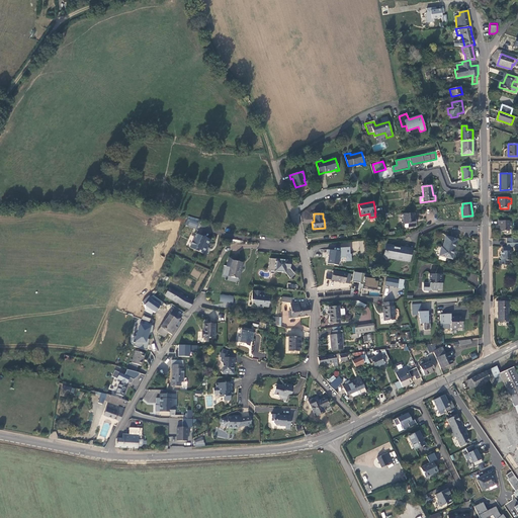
[(416,227),(415,217),(414,217),(414,213),(403,214),(403,219),(404,219),(405,227),(406,229),(416,227)]
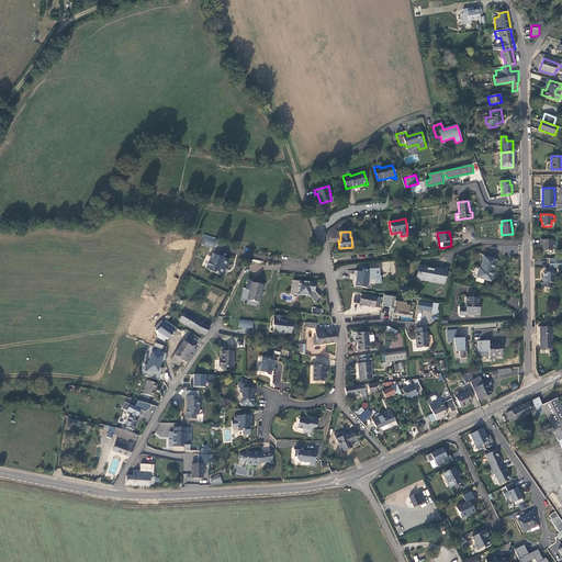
[(201,245),(210,248),(213,242),(203,238),(201,245)]
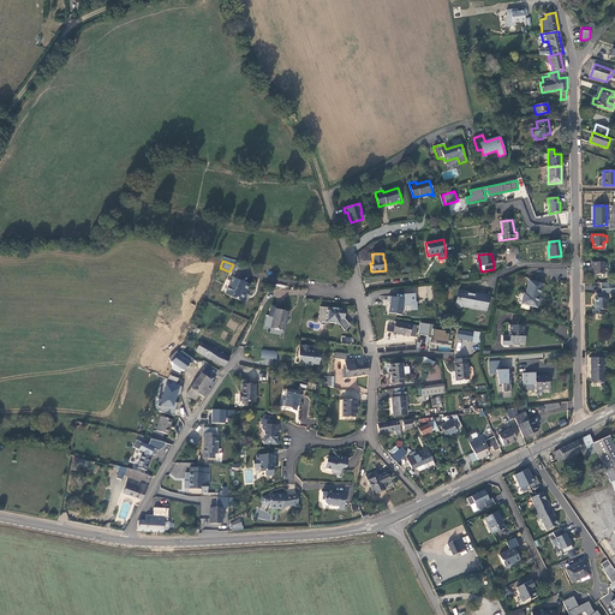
[(603,262),(591,262),(591,268),(593,267),(593,275),(604,275),(604,269),(607,269),(607,263),(603,263),(603,262)]
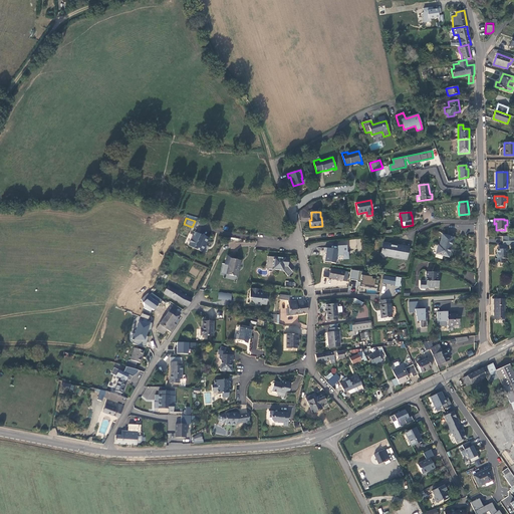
[(203,252),(209,238),(196,233),(195,237),(193,236),(189,246),(203,252)]
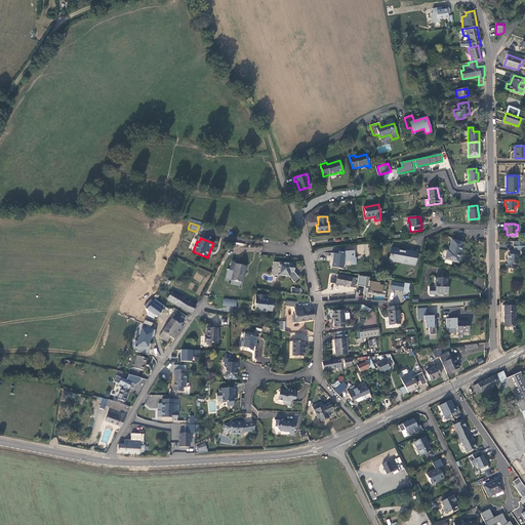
[(458,263),(462,242),(451,240),(449,251),(447,250),(444,263),(451,265),(452,260),(458,263)]
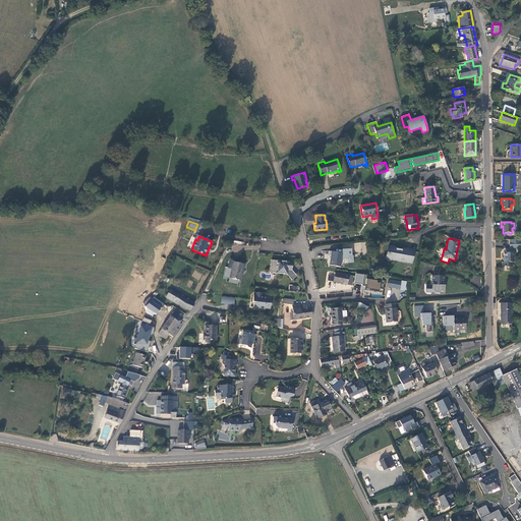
[(520,239),(510,239),(510,244),(516,244),(516,248),(520,248),(520,245),(520,239)]
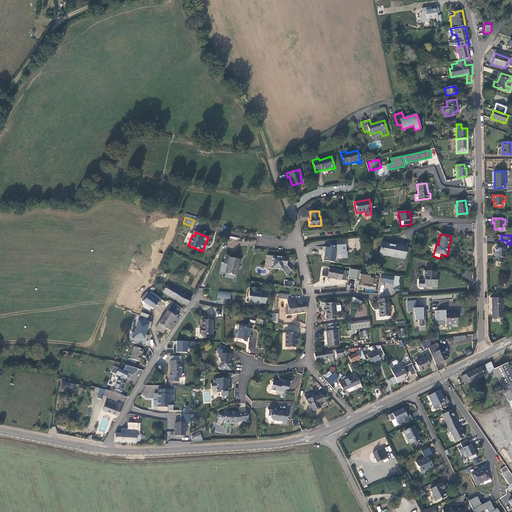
[(349,249),(360,248),(359,238),(348,239),(349,249)]
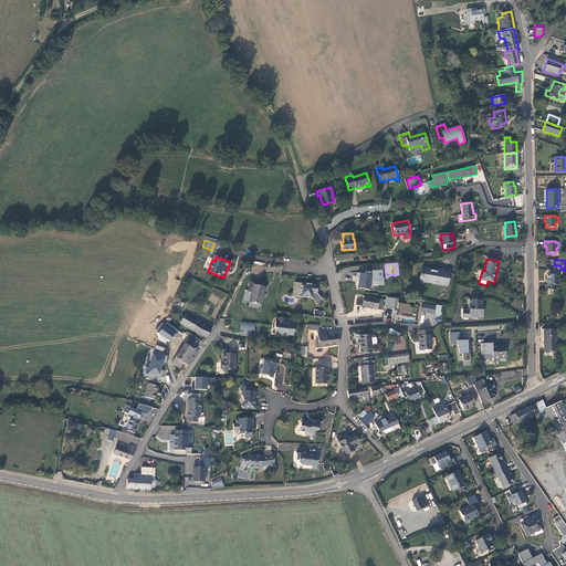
[(422,268),(420,280),(447,285),(449,273),(439,271),(428,269),(422,268)]
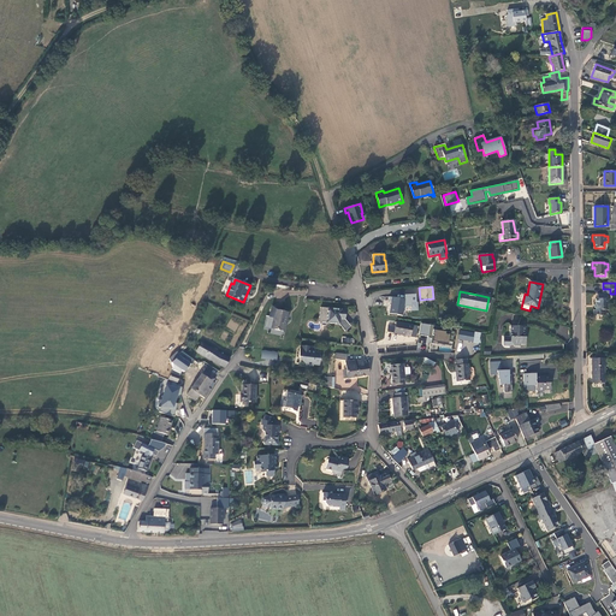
[(608,309),(608,294),(603,294),(598,294),(598,298),(596,298),(596,309),(593,309),(593,315),(596,315),(596,317),(598,317),(598,315),(605,315),(605,309),(608,309)]
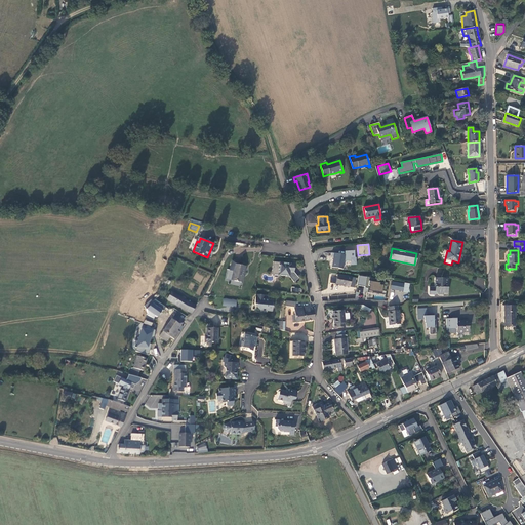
[(334,253),(332,267),(342,269),(345,255),(334,253)]
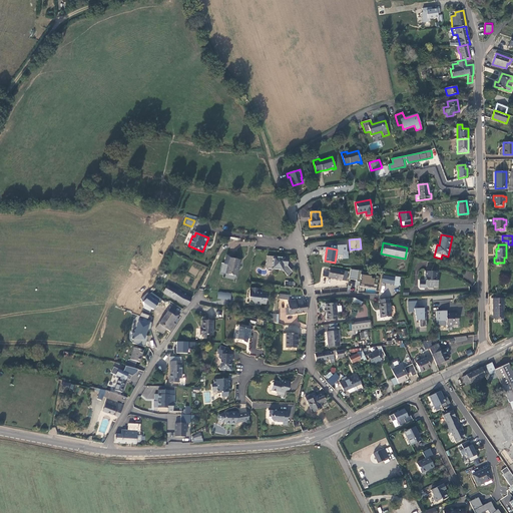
[(236,276),(239,261),(229,259),(230,255),(226,254),(224,264),(227,265),(225,274),(236,276)]
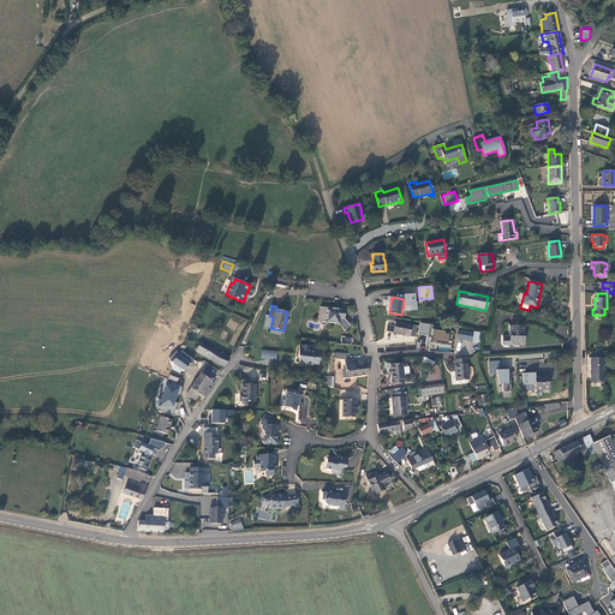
[(338,316),(338,314),(345,315),(346,309),(328,308),(327,310),(323,310),(320,312),(320,316),(322,320),(327,320),(326,322),(339,323),(339,322),(340,322),(340,318),(340,316),(338,316)]
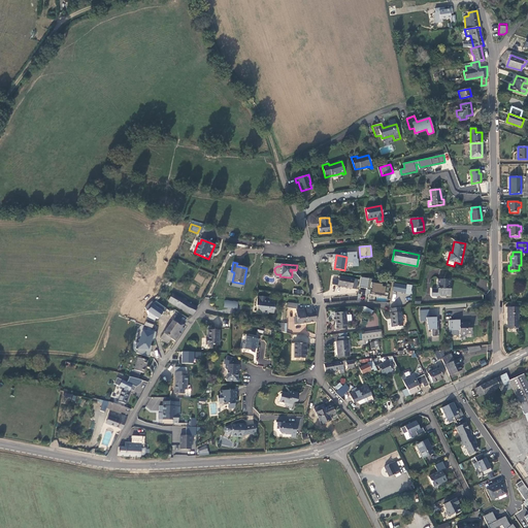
[(301,279),(296,273),(296,270),(290,269),(290,271),(292,271),(292,273),(292,276),(291,276),(291,277),(296,284),(301,279)]
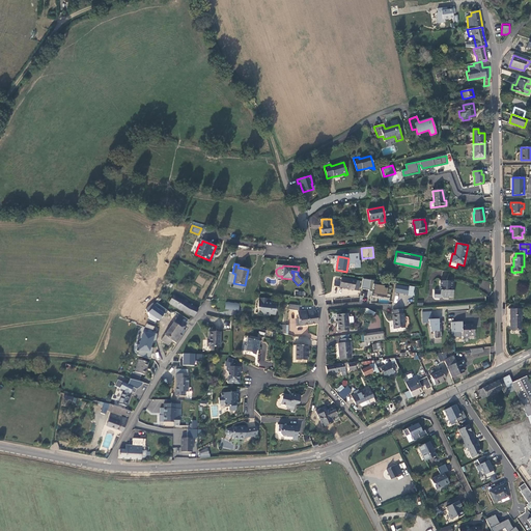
[(360,281),(341,278),(340,282),(335,281),(333,289),(336,289),(337,287),(354,290),(358,290),(360,281)]
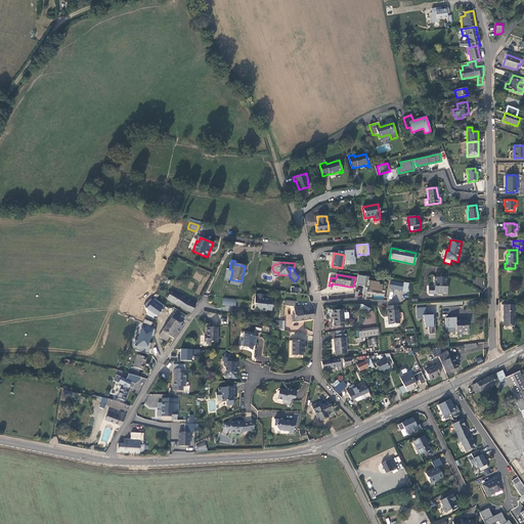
[(356,285),(368,287),(366,297),(372,298),(373,295),(379,297),(378,299),(384,300),(387,284),(368,280),(369,276),(358,274),(356,285)]
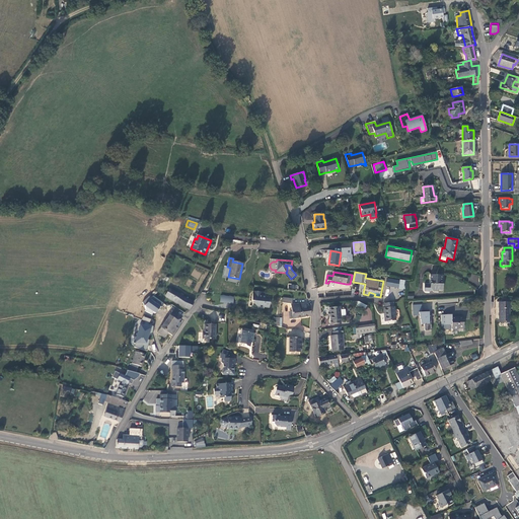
[(442,275),(430,275),(430,284),(424,284),(424,291),(430,291),(432,290),(433,292),(438,292),(438,290),(442,290),(442,284),(441,284),(441,282),(442,282),(442,275)]
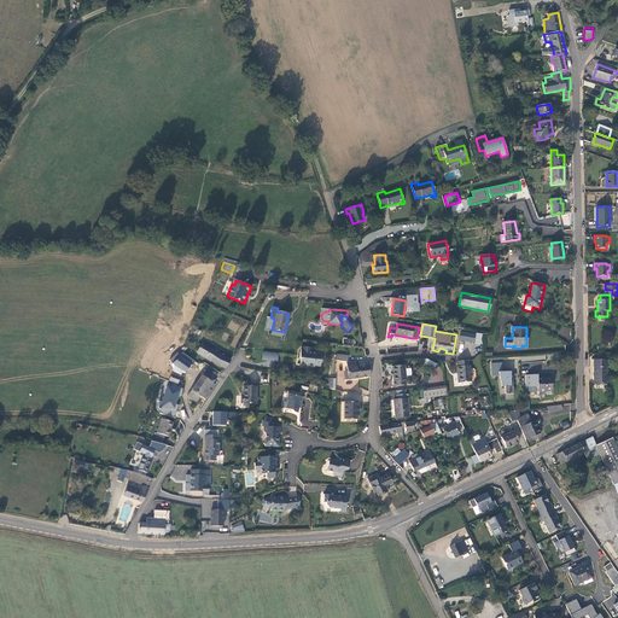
[(459,340),(479,344),(481,336),(460,332),(459,340)]
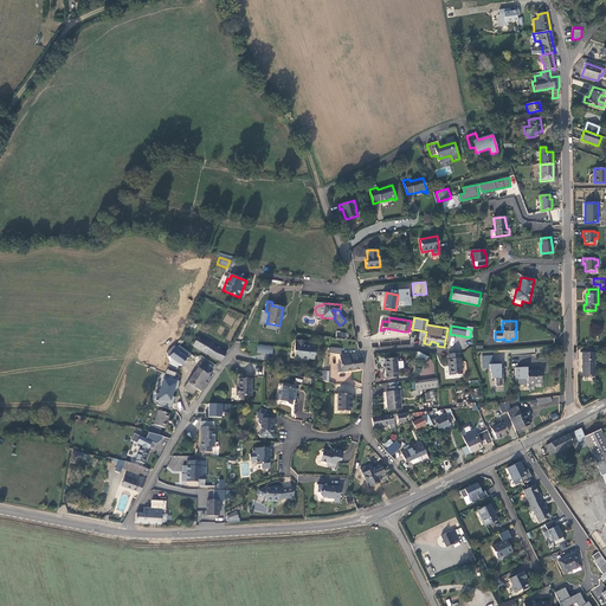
[(198,337),(193,346),(200,349),(212,358),(221,362),(226,353),(213,346),(214,345),(212,343),(211,345),(198,337)]
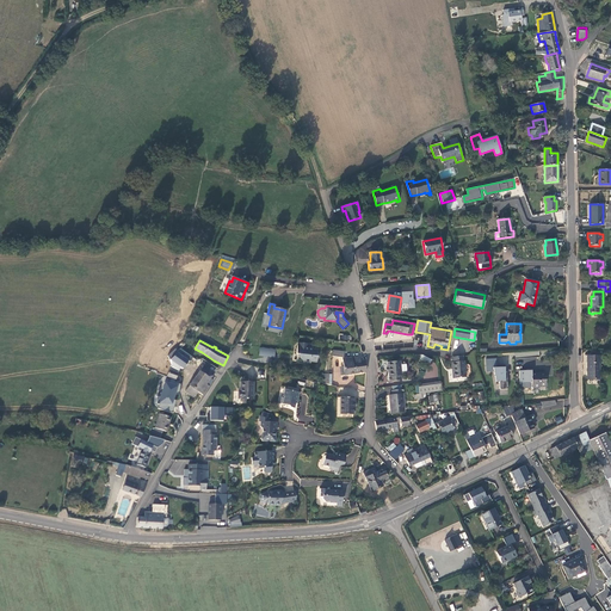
[(313,349),(313,344),(297,343),(296,355),(301,355),(300,358),(304,358),(303,363),(310,363),(310,362),(316,363),(319,350),(313,349)]
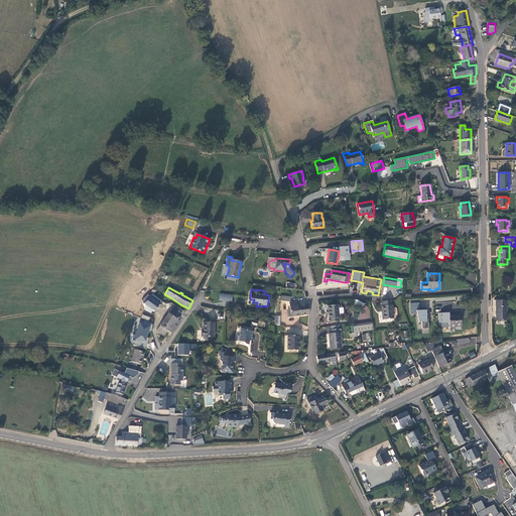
[(155,301),(157,297),(150,292),(147,295),(155,301)]
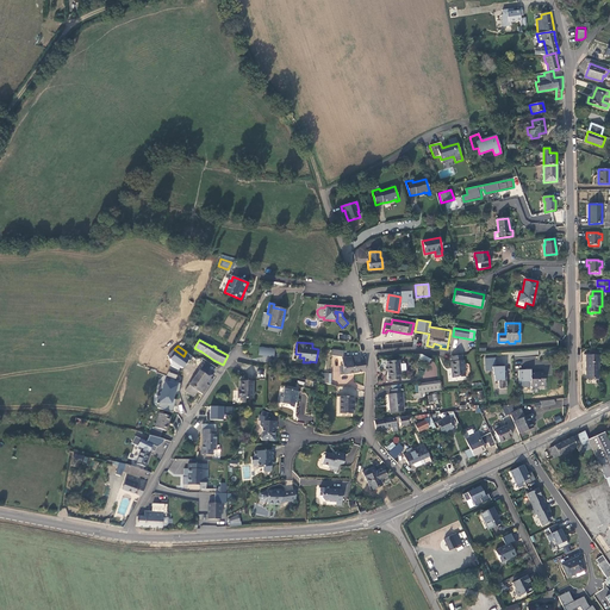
[(259,347),(259,355),(274,356),(275,348),(259,347)]
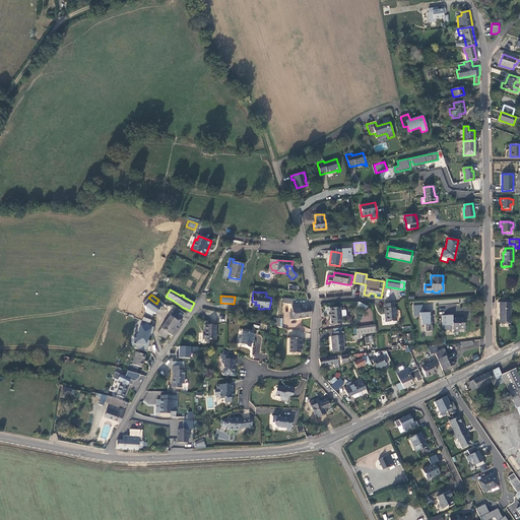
[(366,310),(368,306),(359,302),(356,306),(366,310)]
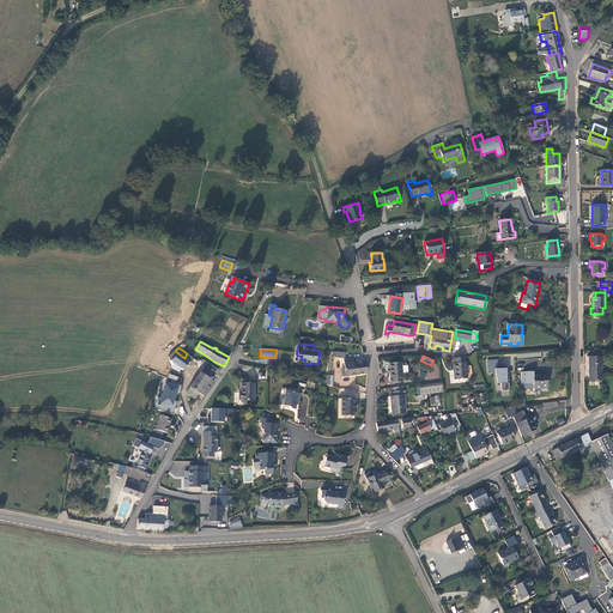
[(455,380),(467,378),(466,362),(465,363),(465,357),(453,358),(454,363),(453,363),(455,380)]
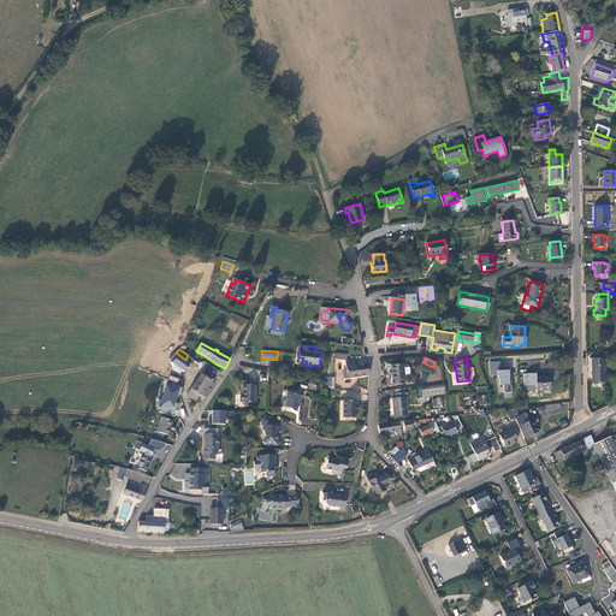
[(608,359),(592,359),(592,383),(604,383),(604,366),(608,366),(608,359)]
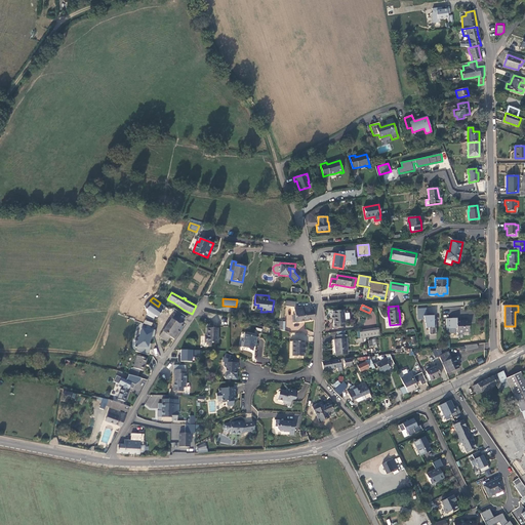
[(309,307),(301,308),(301,309),(303,313),(304,312),(305,321),(315,319),(314,311),(314,310),(313,311),(310,311),(309,307)]
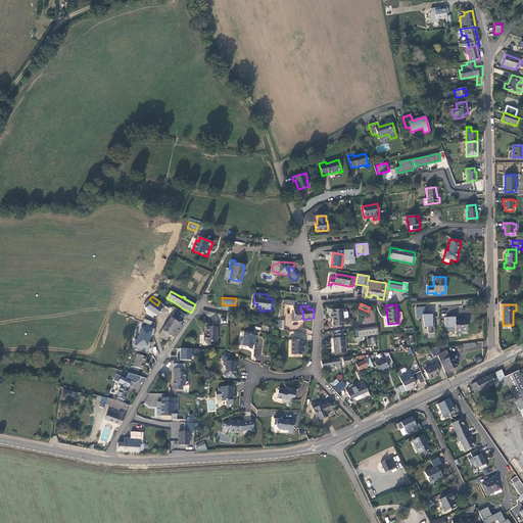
[(300,306),(293,306),(294,314),(295,321),(303,320),(302,311),(301,312),(300,307),(300,306)]
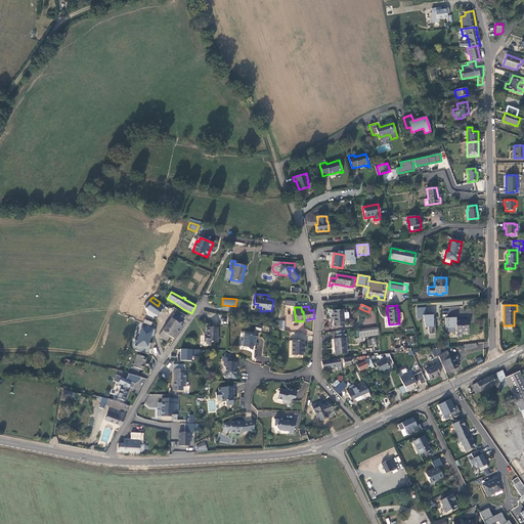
[(424,318),(426,328),(429,328),(429,334),(436,334),(435,317),(433,317),(433,315),(428,315),(428,313),(426,313),(426,308),(417,308),(417,319),(424,318)]
